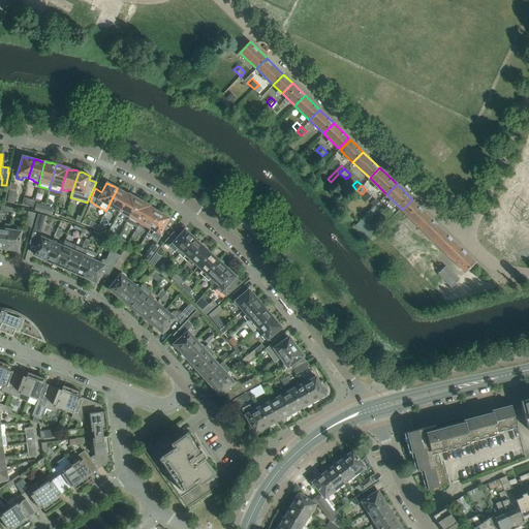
[(13,203),(16,190),(9,188),(7,201),(13,203)]
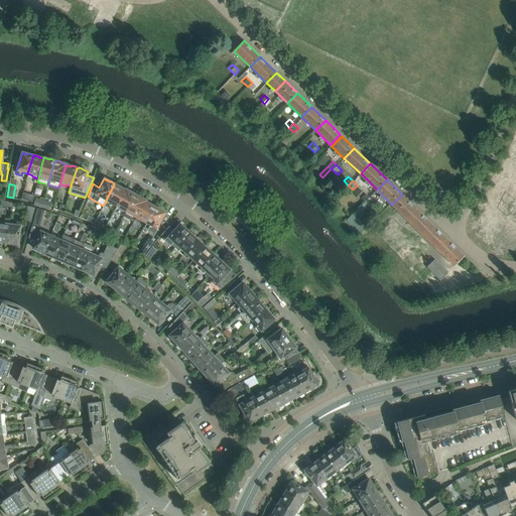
[(115,209),(125,190),(120,187),(120,186),(117,184),(116,185),(114,184),(103,206),(109,209),(111,207),(115,209)]
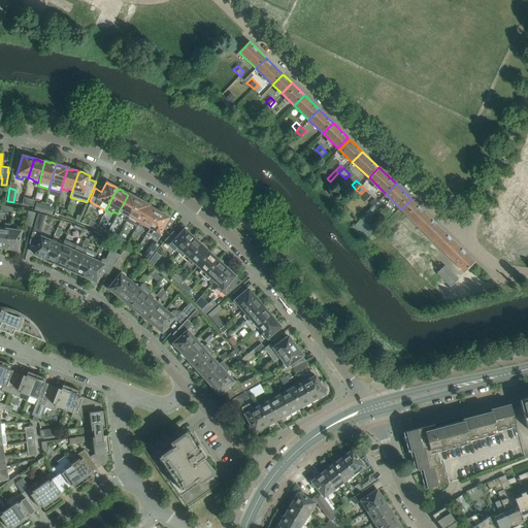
[(129,217),(138,200),(137,199),(137,198),(134,196),(133,197),(128,194),(128,195),(118,213),(123,217),(124,215),(129,217)]
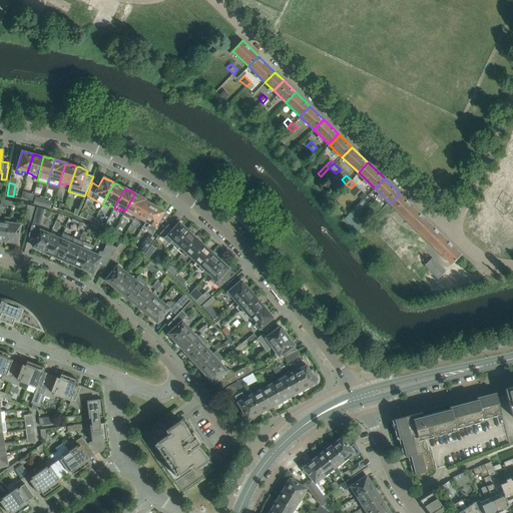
[(31,200),(33,193),(22,190),(20,197),(31,200)]
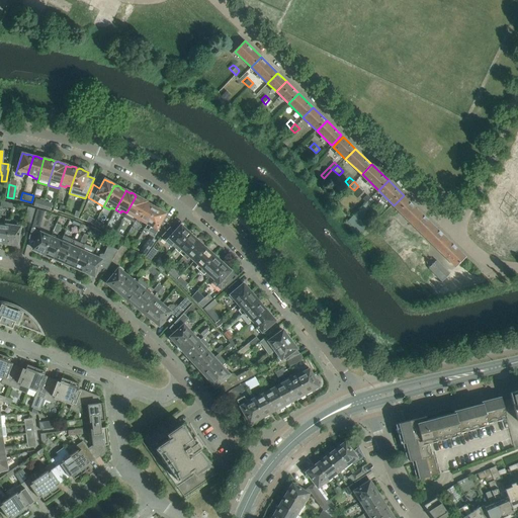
[(365,193),(361,197),(366,202),(370,197),(365,193)]
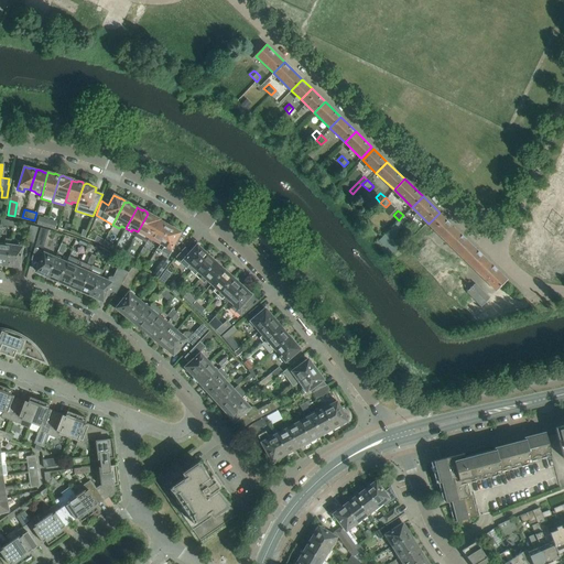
[(440,213),(429,224),(497,290),(508,279),(440,213)]
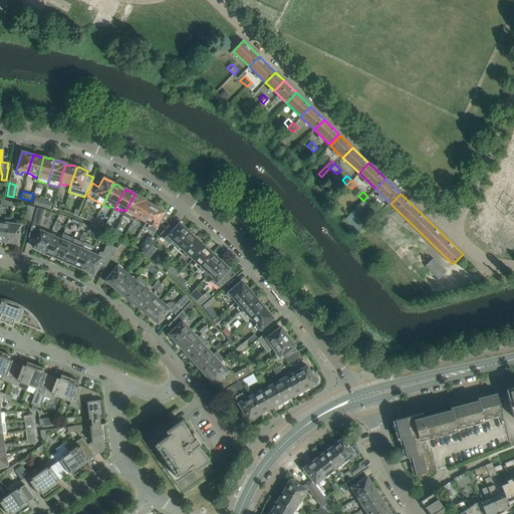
[(134,219),(145,200),(141,198),(140,196),(137,195),(136,195),(135,195),(125,211),(131,214),(129,216),(134,219)]
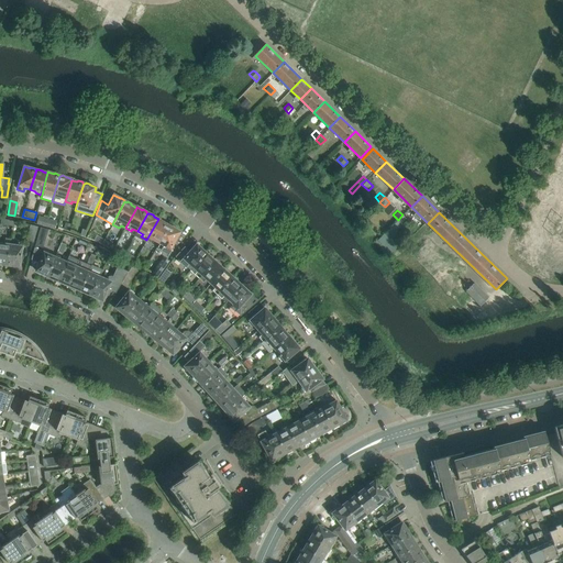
[(403,214),(398,220),(403,224),(407,220),(403,214)]
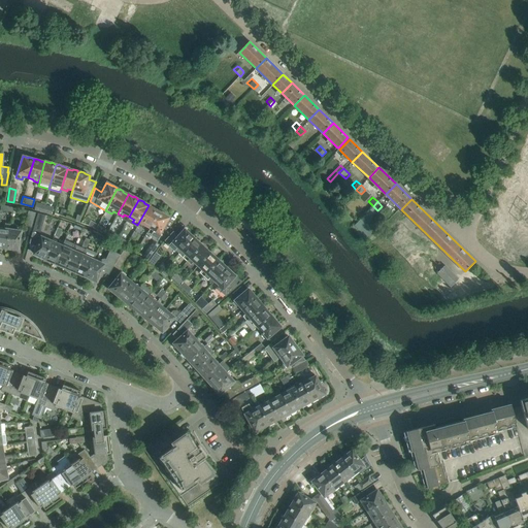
[(42,211),(44,204),(36,202),(34,209),(42,211)]
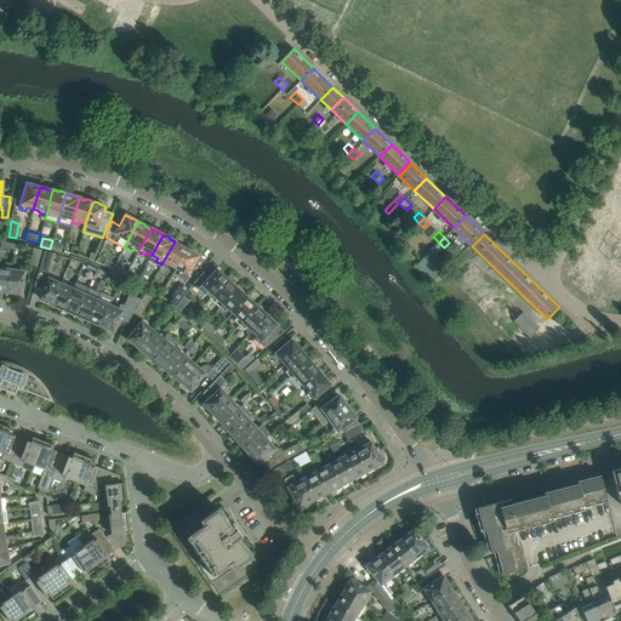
[(60,251),(62,243),(52,240),(50,249),(60,251)]
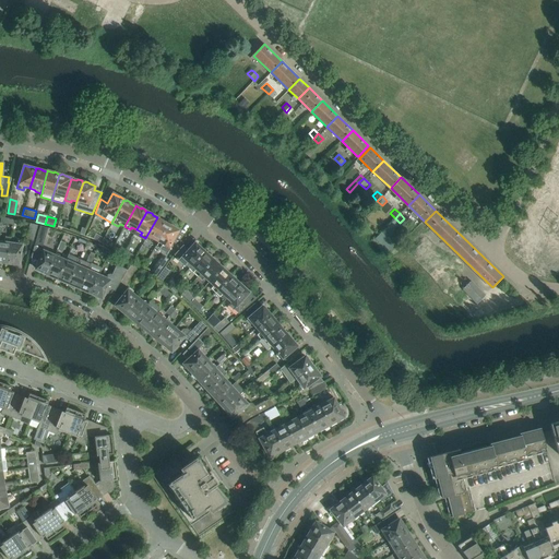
[(158,241),(168,224),(166,223),(167,222),(163,219),(162,221),(157,217),(145,238),(152,241),(153,239),(158,241)]
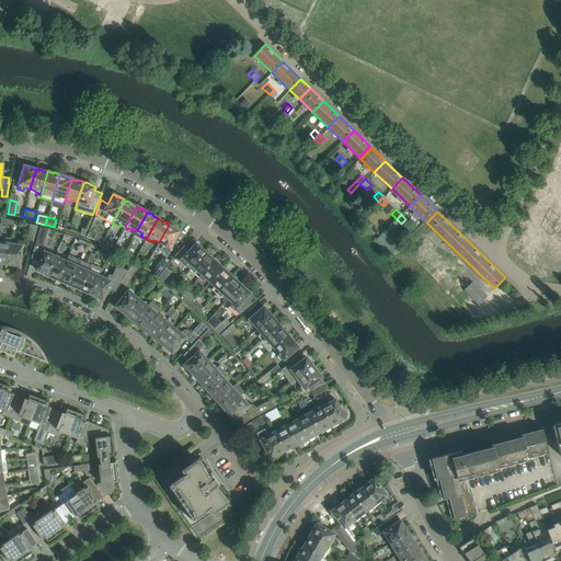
[(34,241),(38,226),(30,224),(25,240),(34,241)]
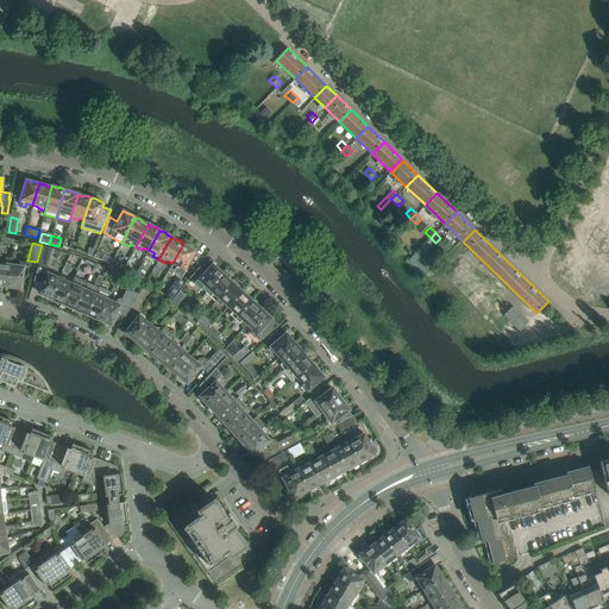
[(181,274),(195,251),(189,248),(189,246),(186,244),(184,244),(183,244),(173,263),(169,268),(181,274)]
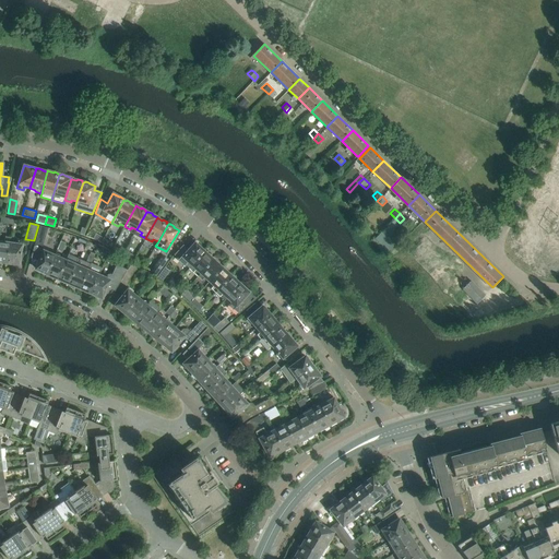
[(48,227),(39,226),(34,246),(42,249),(48,227)]
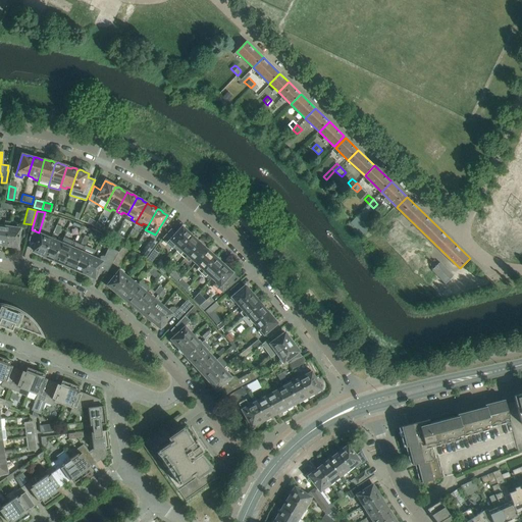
[(89,224),(93,217),(84,213),(81,220),(89,224)]
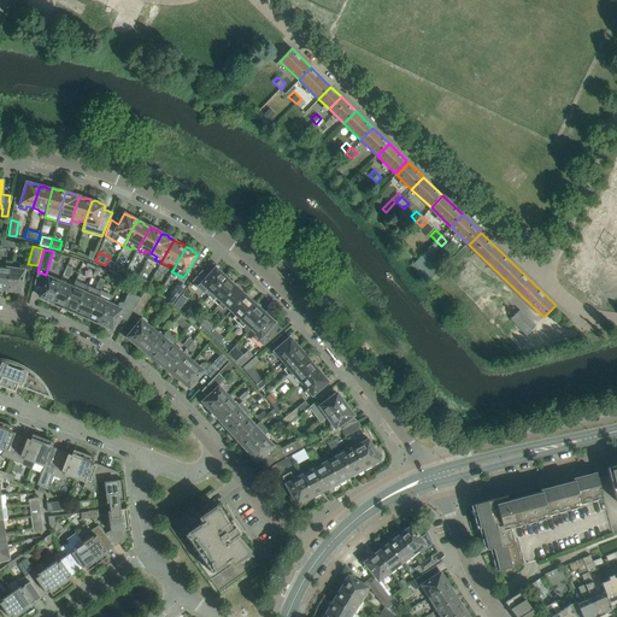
[(0,265),(0,289),(0,291),(3,289),(7,289),(11,268),(12,263),(5,262),(5,266),(0,265)]
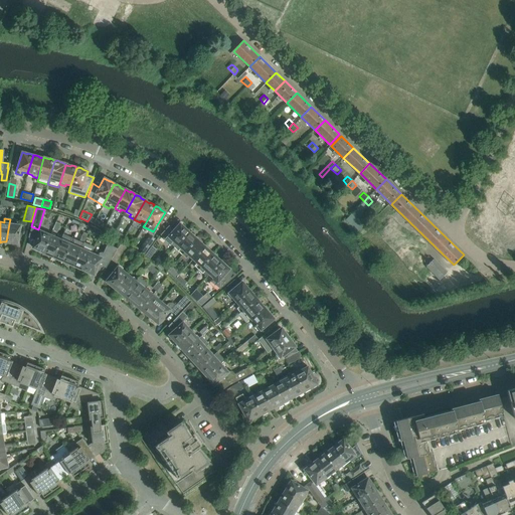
[(18,243),(21,224),(9,223),(6,241),(7,242),(8,243),(11,244),(12,242),(18,243)]
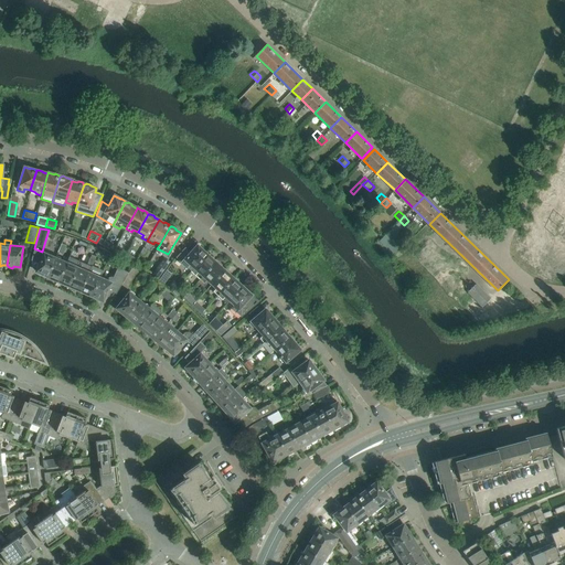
[(184,248),(176,258),(181,263),(180,264),(187,269),(188,268),(191,272),(205,255),(205,254),(205,252),(202,249),(201,249),(196,246),(190,253),(184,248)]
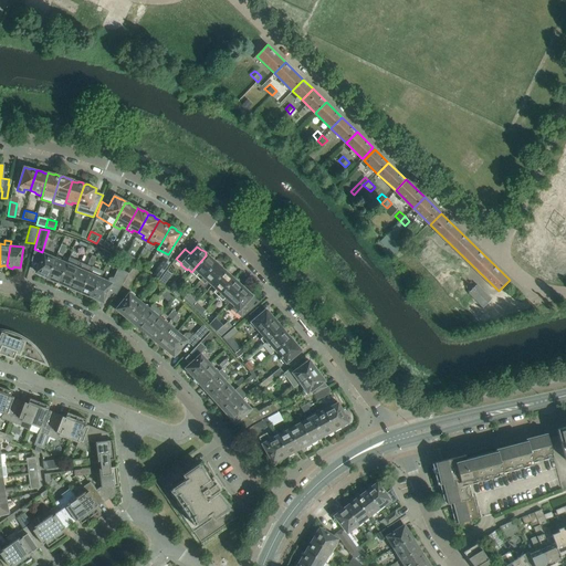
[(46,276),(55,258),(34,249),(31,261),(39,264),(35,272),(41,274),(41,276),(44,278),(46,276)]
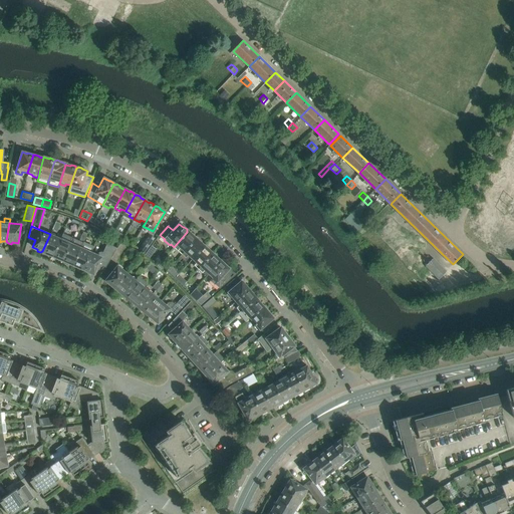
[(111,236),(121,241),(124,236),(114,231),(111,236)]
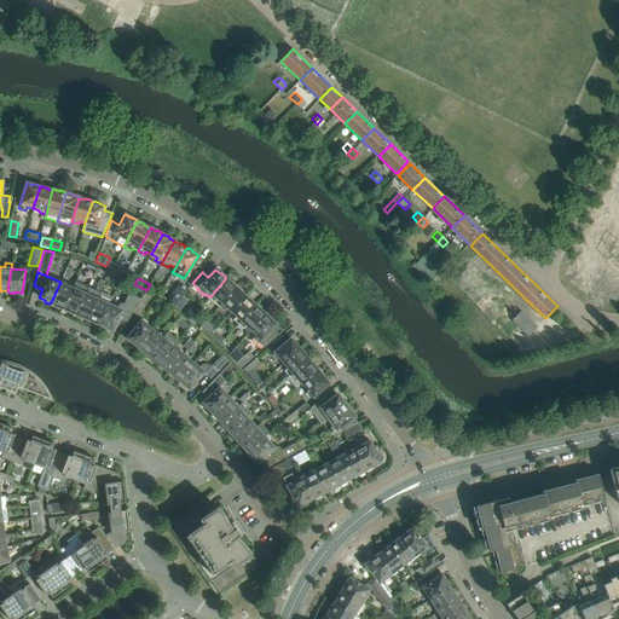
[(225,279),(209,298),(219,306),(236,288),(231,284),(231,282),(229,279),(226,279),(225,279)]
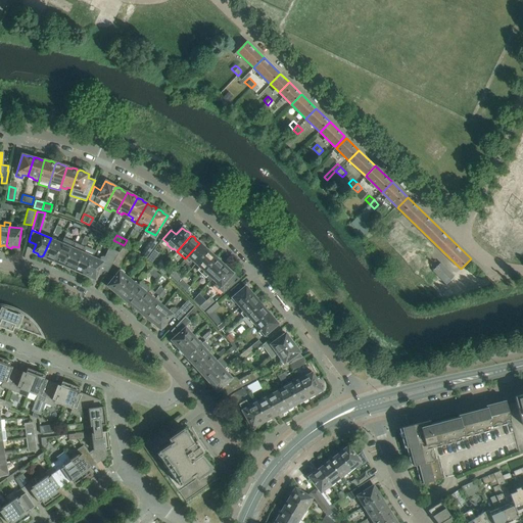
[(75,270),(85,246),(88,239),(84,237),(81,245),(75,242),(72,247),(64,265),(64,266),(65,268),(68,269),(70,268),(75,270)]
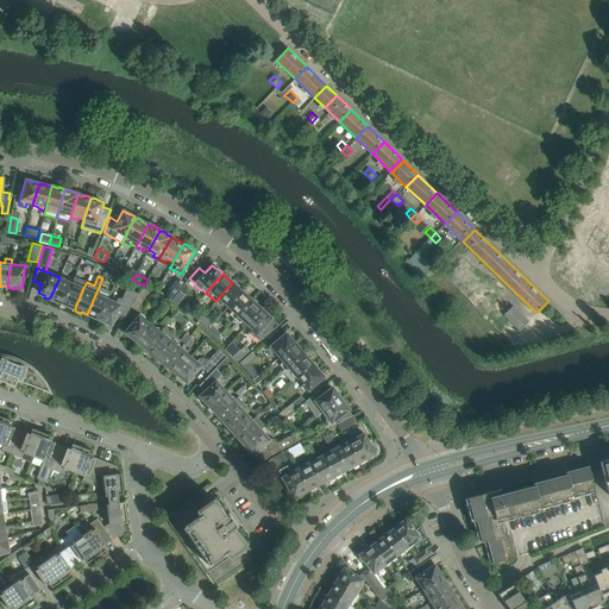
[(63,303),(71,283),(60,277),(50,297),(56,300),(56,302),(60,305),(62,303),(63,303)]
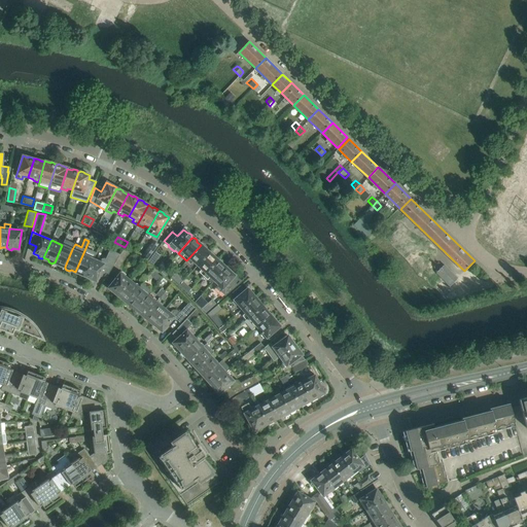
[(147,259),(159,244),(153,240),(146,250),(147,251),(143,257),(147,259)]
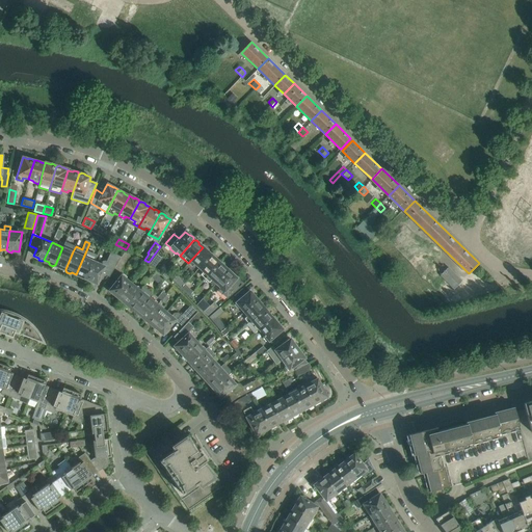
[(65,269),(73,251),(67,248),(68,247),(63,245),(62,247),(55,265),(59,267),(59,269),(63,270),(64,269),(65,269)]
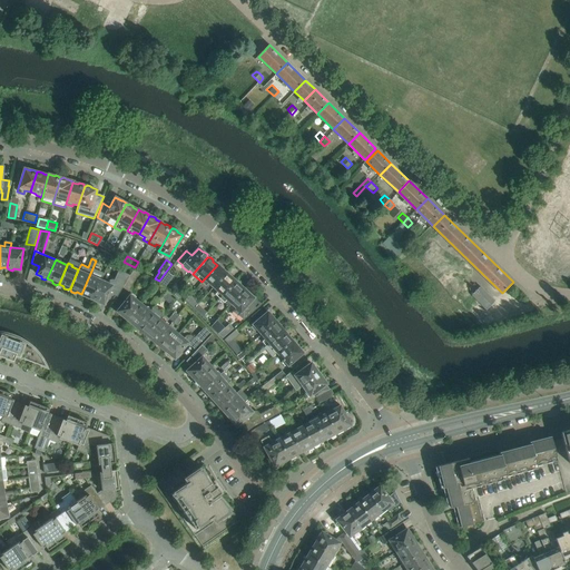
[(213,287),(226,274),(225,273),(225,271),(223,268),(220,268),(217,265),(202,282),(206,286),(208,283),(213,287)]
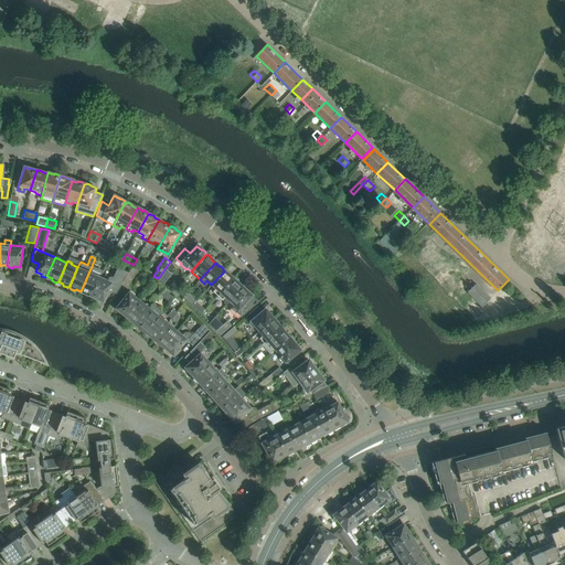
[(132,279),(139,268),(134,265),(129,273),(121,285),(127,289),(132,279)]
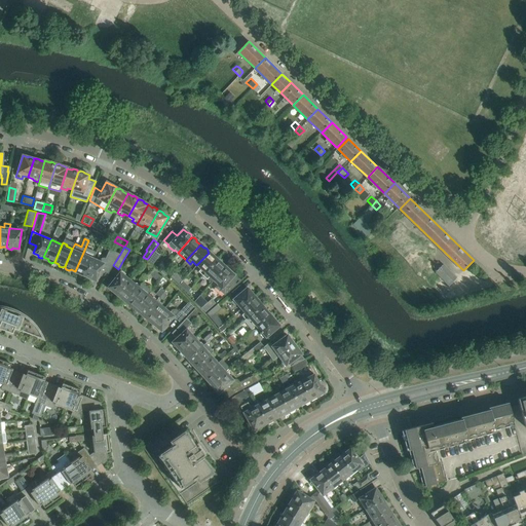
[(85,248),(75,271),(76,271),(76,273),(78,274),(80,273),(85,275),(94,258),(96,253),(85,248)]
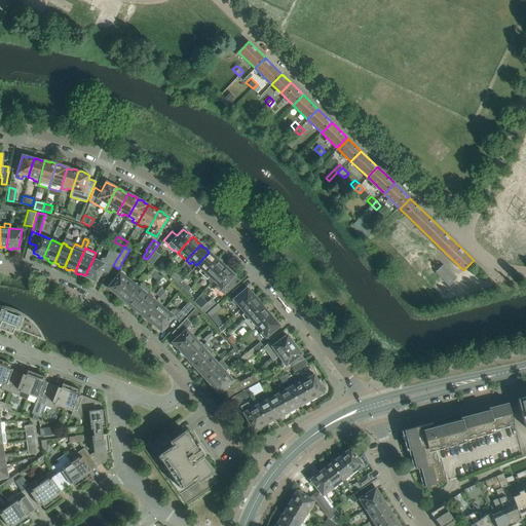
[(108,273),(113,265),(120,254),(109,249),(105,258),(104,258),(102,258),(100,259),(100,260),(94,258),(85,275),(86,276),(86,277),(89,279),(91,278),(97,280),(99,274),(102,276),(104,271),(108,273)]
